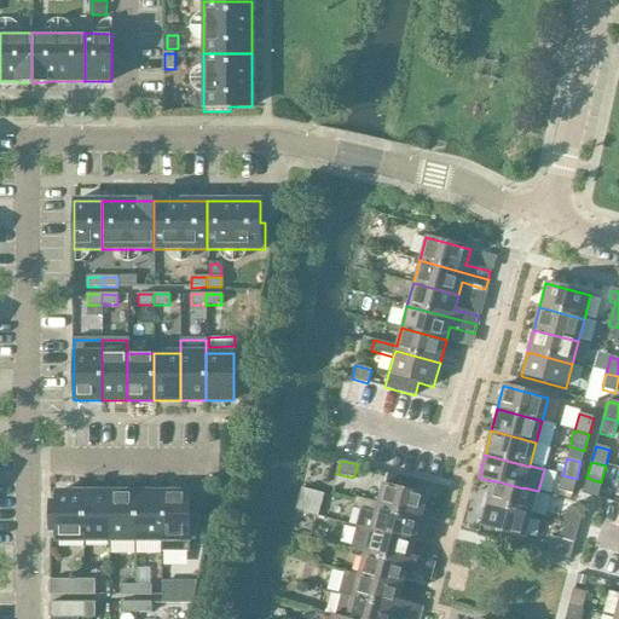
[(572,496),(577,479),(562,475),(559,492),(572,496)]
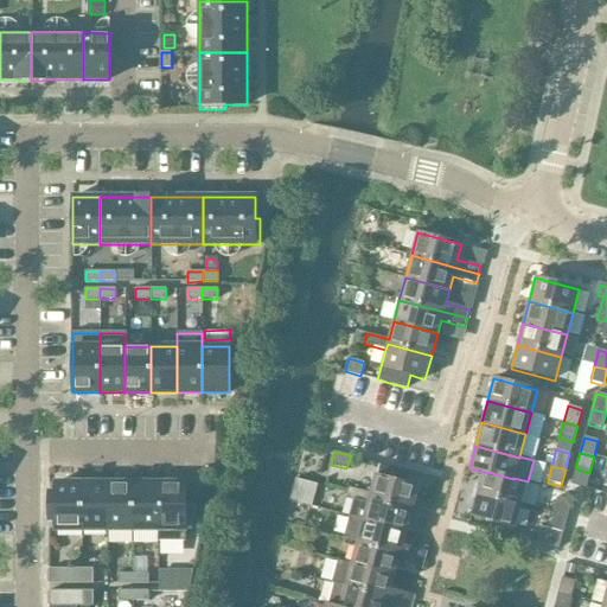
[(522,505),(528,481),(513,478),(513,479),(483,471),(483,472),(477,493),(522,505)]
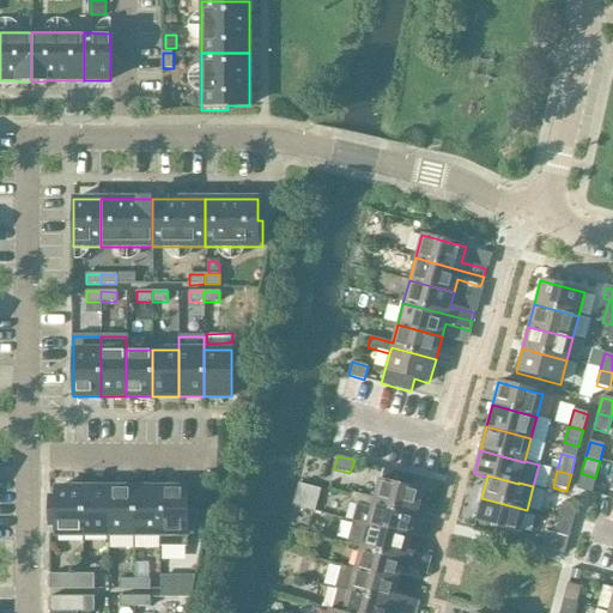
[(417,515),(423,492),(378,480),(374,498),(352,492),(350,497),(417,515)]
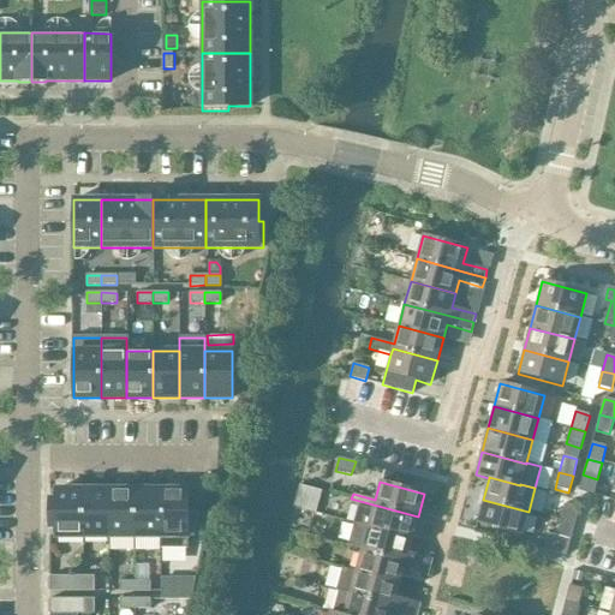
[(83,537),(83,489),(55,489),(55,500),(49,500),(49,527),(55,527),(55,537),(83,537)]
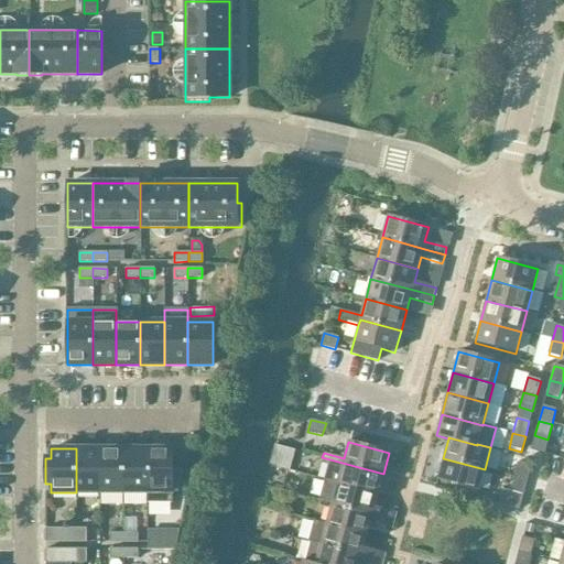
[(99,492),(99,448),(76,448),(76,492),(99,492)]
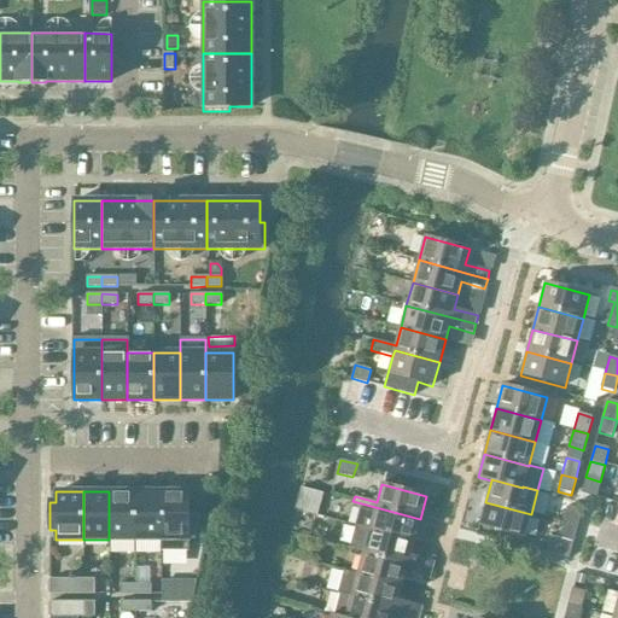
[(135,540),(135,493),(109,491),(109,540),(135,540)]
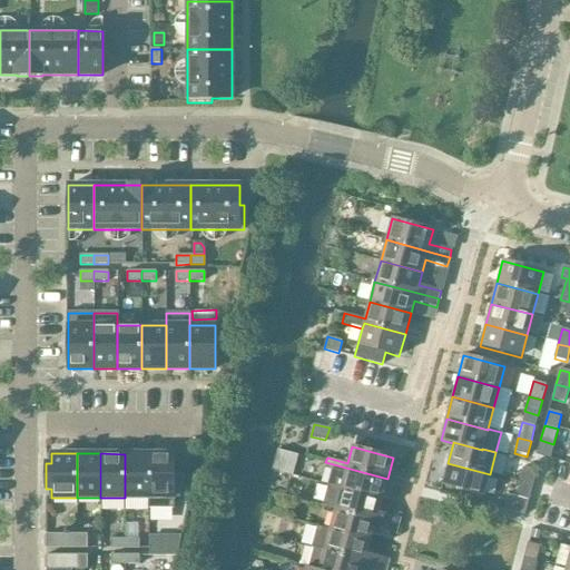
[(149,498),(149,453),(125,454),(125,498),(149,498)]
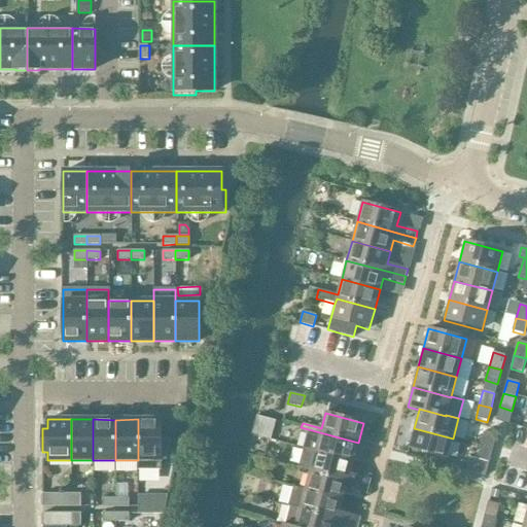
[(161,420),(138,419),(138,460),(138,470),(163,470),(163,460),(166,460),(166,436),(161,436),(161,420)]
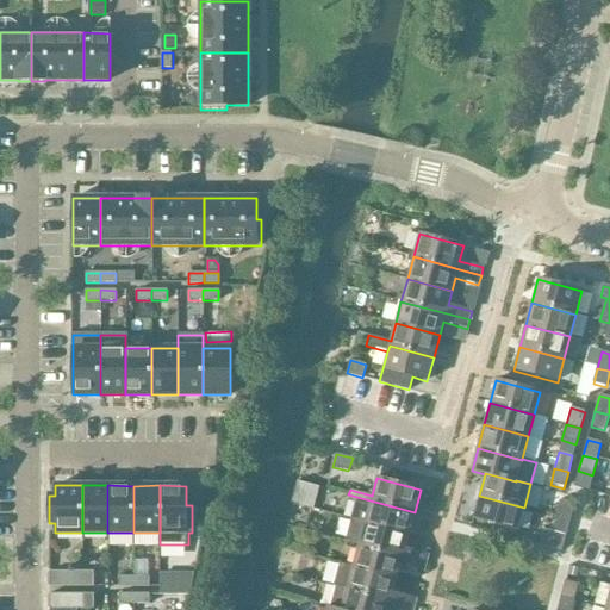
[(348,495),(347,499),(355,502),(350,520),(363,523),(409,535),(415,512),(348,495)]
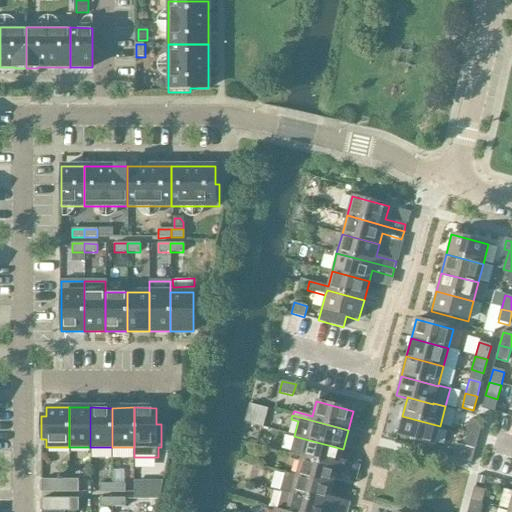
[(434,446),(440,426),(402,416),(397,436),(434,446)]
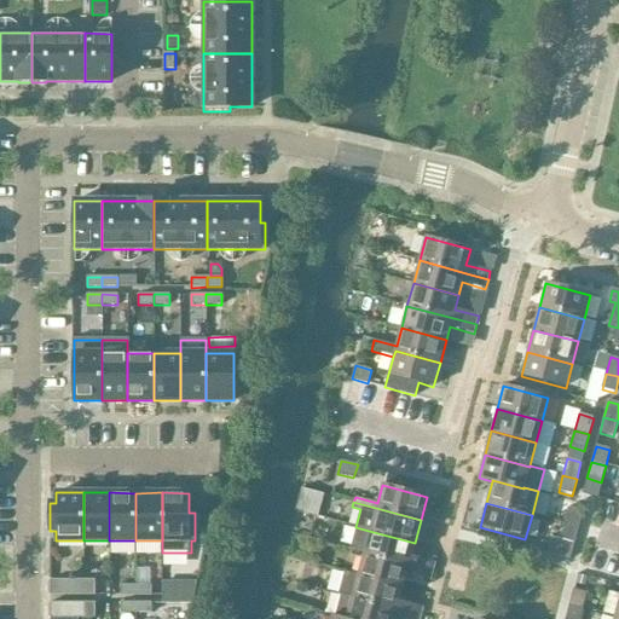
[(579,527),(583,512),(570,508),(566,524),(579,527)]
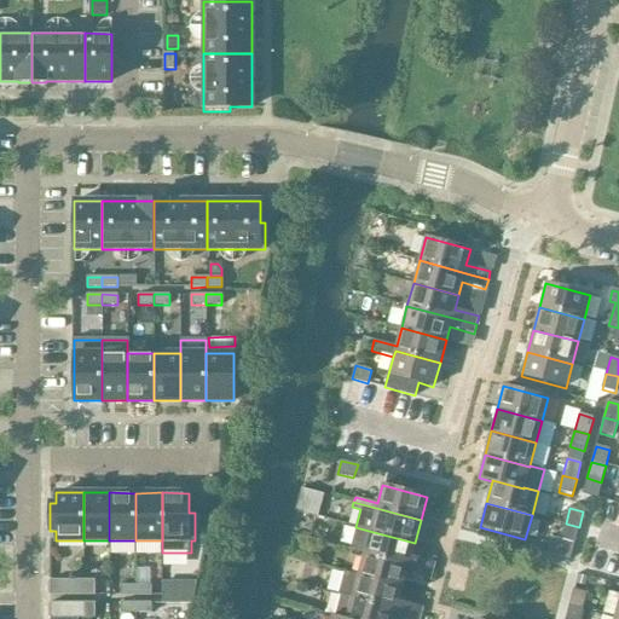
[(574,544),(579,527),(566,524),(561,541),(574,544)]
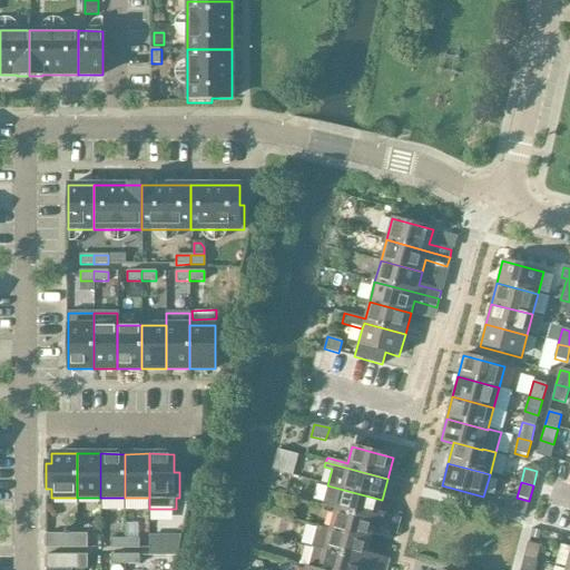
[(327,485),(322,505),(334,510),(376,521),(382,522),(399,527),(401,519),(384,514),(379,513),(382,500),(340,489),(327,485)]
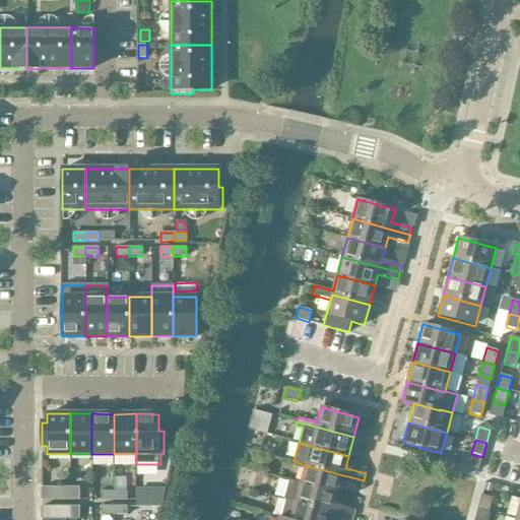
[(364,480),(348,476),(305,465),(301,482),(338,493),(341,481),(362,488),(364,480)]
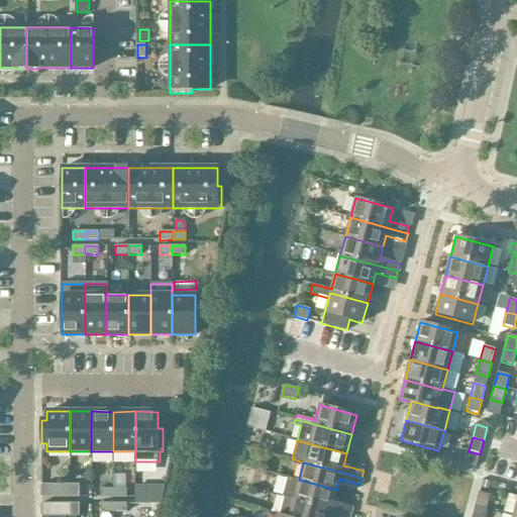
[(336,490),(299,480),(287,477),(282,496),(284,497),(293,500),(351,515),(353,508),(333,503),(336,490)]
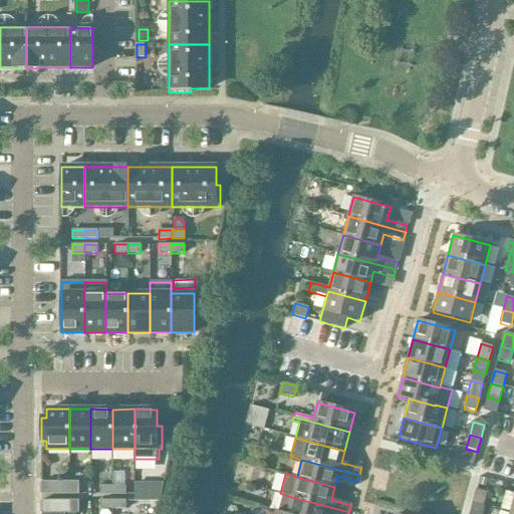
[(69,494),(69,482),(41,482),(41,495),(69,494)]
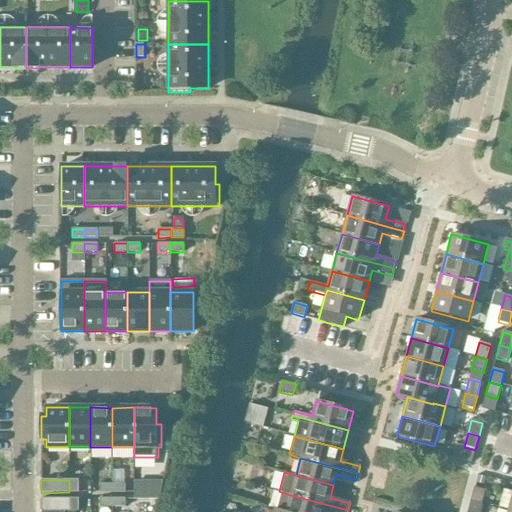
[(78,492),(78,480),(69,480),(69,492),(78,492)]
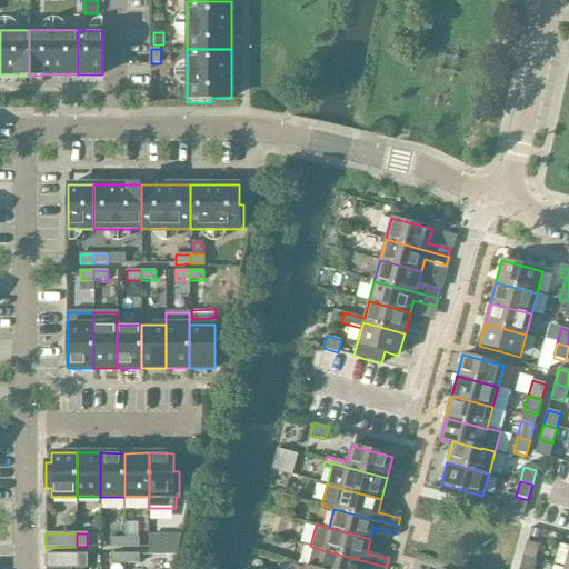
[(179,535),(150,535),(150,553),(176,553),(179,535)]
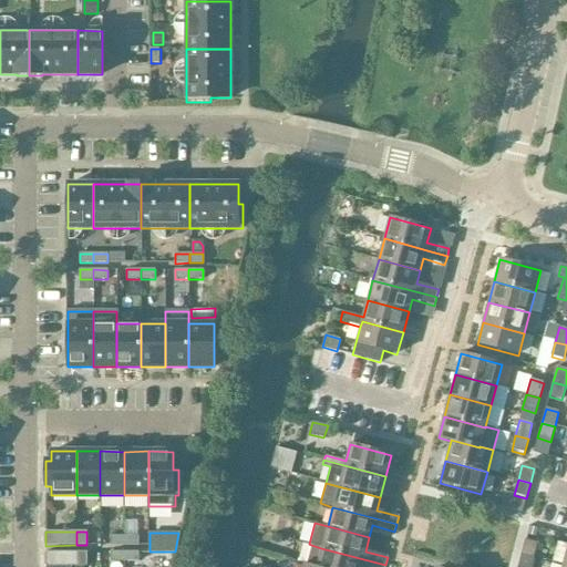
[(124,546),(124,536),(110,536),(110,546),(124,546)]
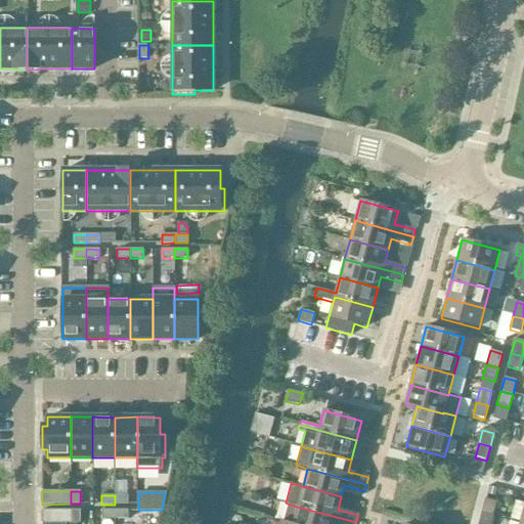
[(128,504),(128,495),(115,495),(115,505),(128,504)]
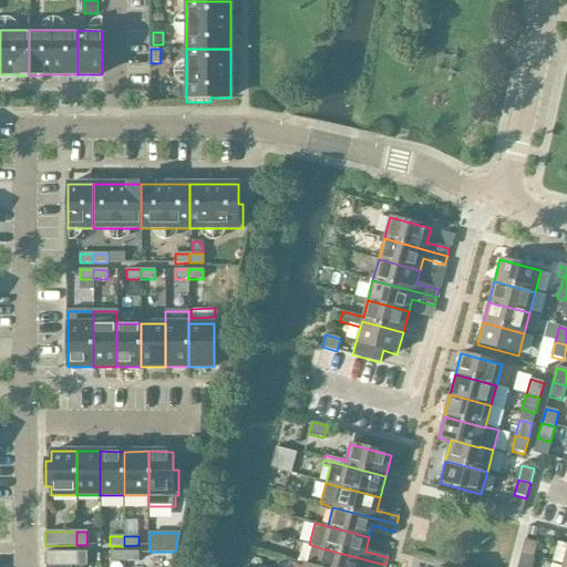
[(533,558),(537,544),(525,540),(522,555),(533,558)]
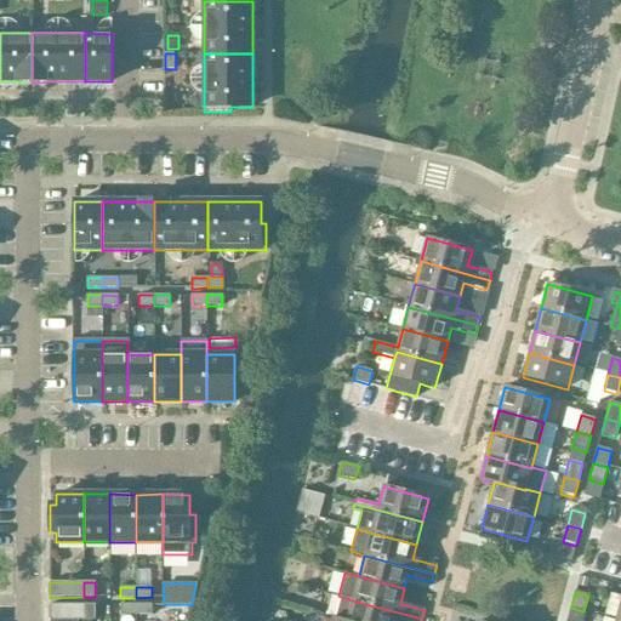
[(341,597),(335,619),(345,620),(396,620),(397,620),(421,620),(422,619),(404,614),(398,613),(352,600),(341,597)]
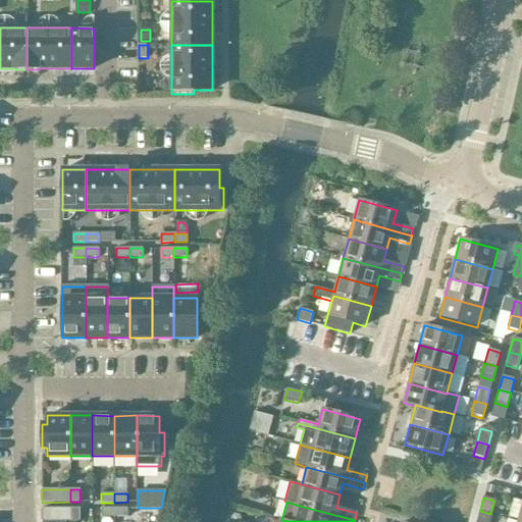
[(70,521),(70,508),(42,508),(42,521),(70,521)]
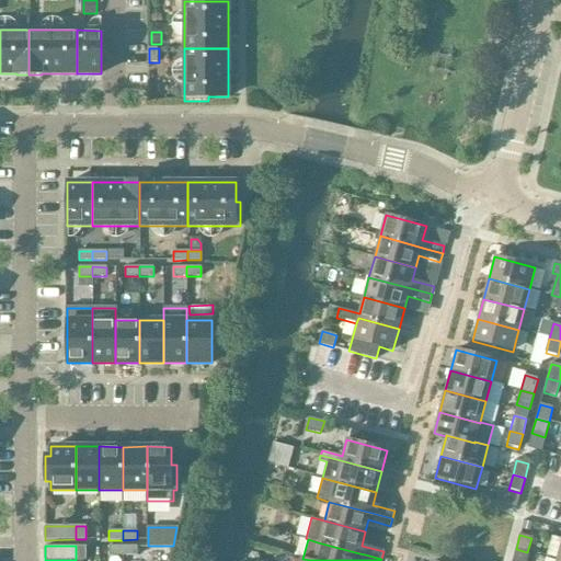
[(86,560),(86,547),(86,546),(76,546),(76,560),(86,560)]
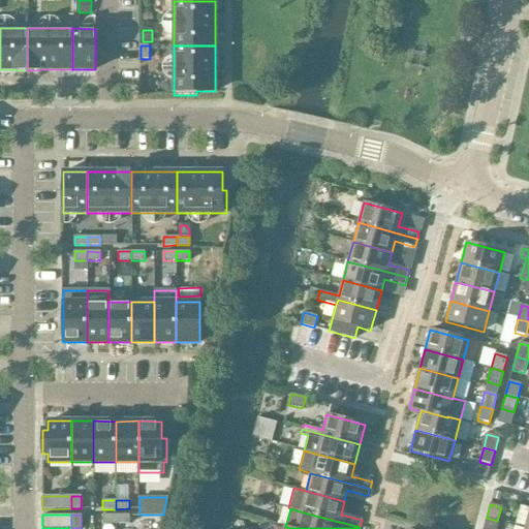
[(116,524),(116,515),(102,516),(102,524),(116,524)]
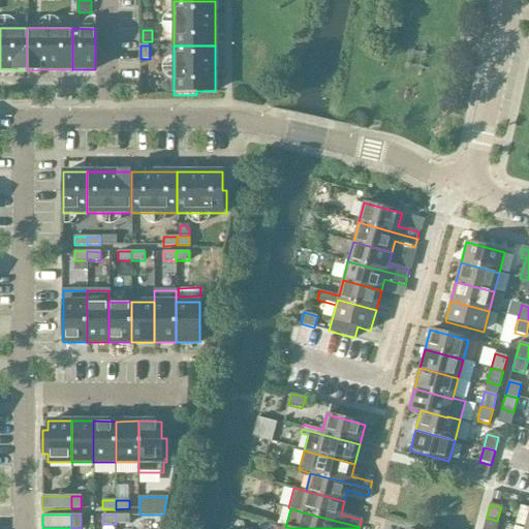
[(129,524),(129,515),(116,515),(116,524),(129,524)]
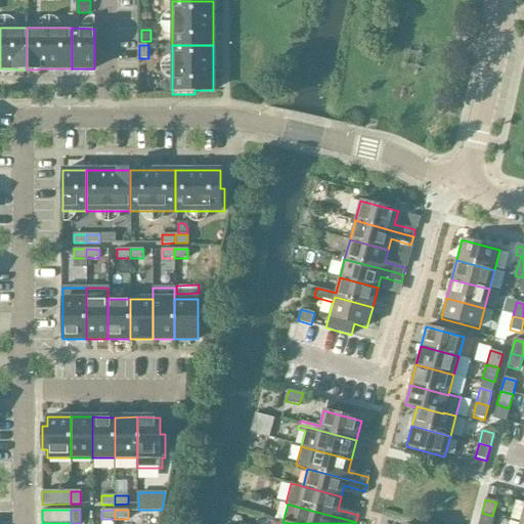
[(490,523),(492,516),(482,513),(478,523),(490,523)]
